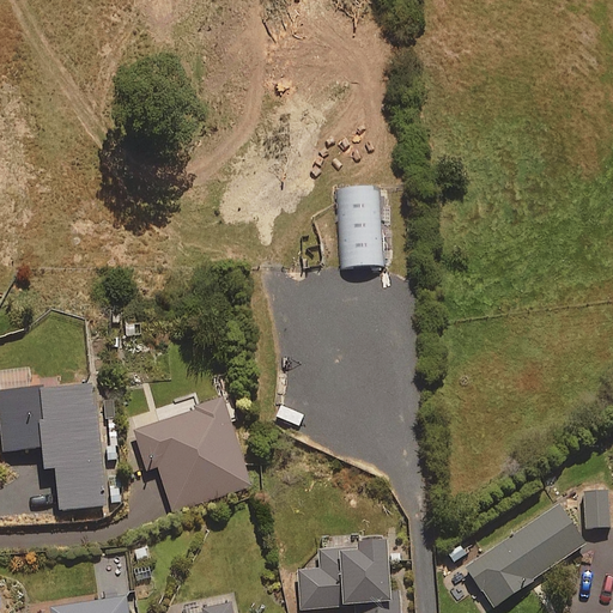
[(378,187),(339,188),(341,267),(381,266),(378,187)]
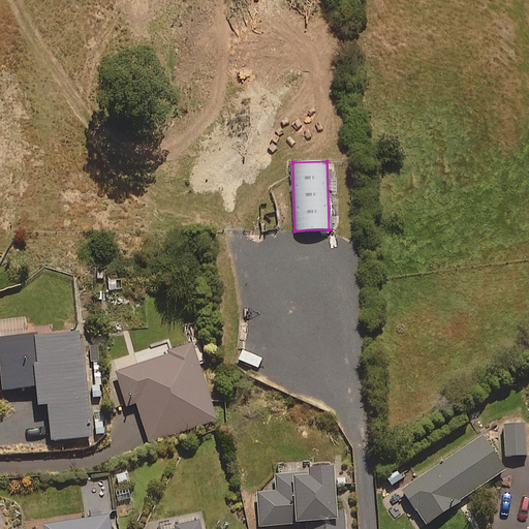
[(344,175),(332,175),(333,227),(346,226),(344,175)]
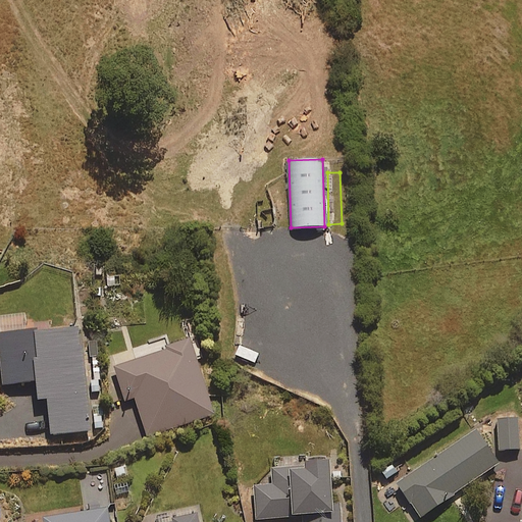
[(99,355),(84,356),(82,326),(29,330),(28,312),(0,313),(0,329),(4,382),(37,380),(39,399),(47,398),(50,436),(90,433),(87,396),(102,395),(99,355)]
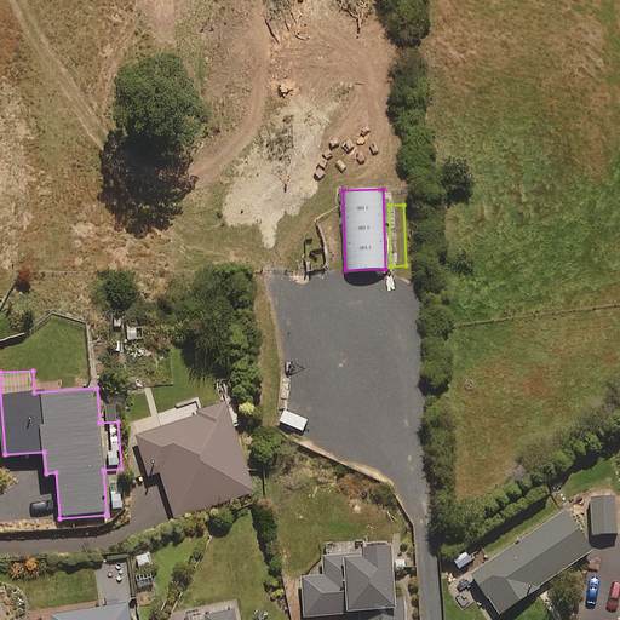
[(122,424),(142,481),(160,475),(174,518),(256,491),(225,402),(202,409),(197,399),(122,424)]
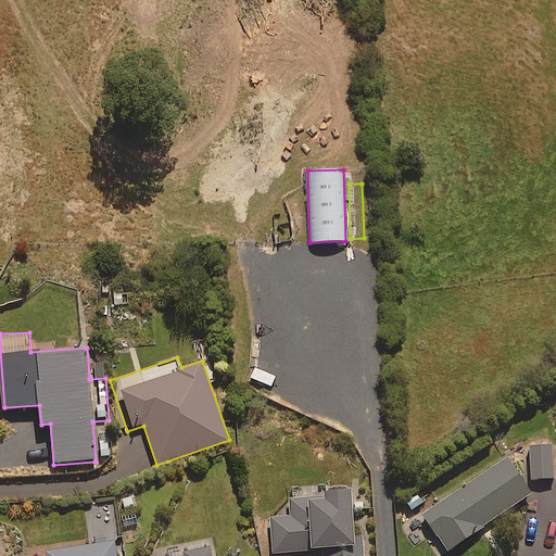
[(552,478),(551,445),(527,446),(529,479),(552,478)]
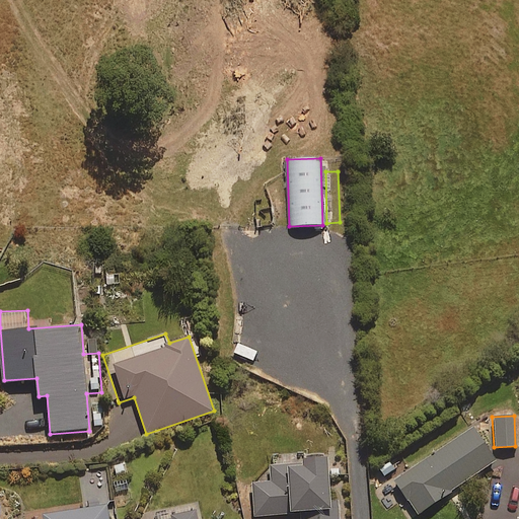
[(494,462),(470,427),(384,484),(406,518),(494,462)]
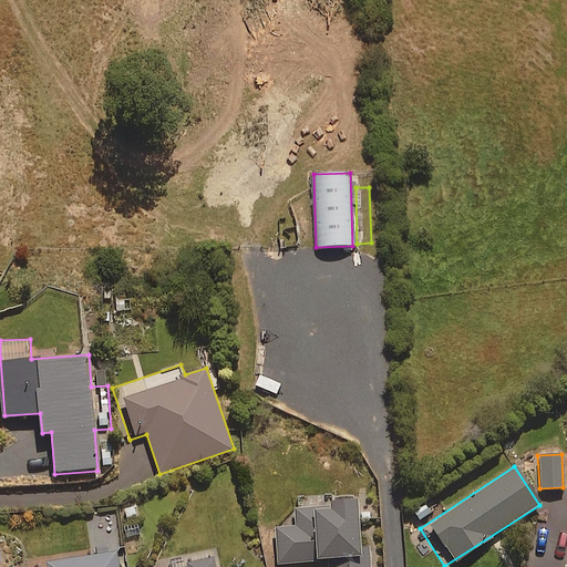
[(359,496),(318,498),(319,507),(297,508),(298,527),(277,528),(279,564),(328,560),(327,566),(371,566),(370,544),(362,545),(359,496)]
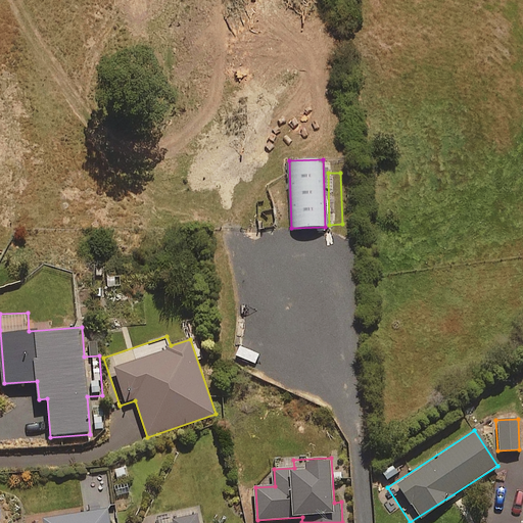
[(110,522),(109,508),(42,517),(42,522),(110,522)]
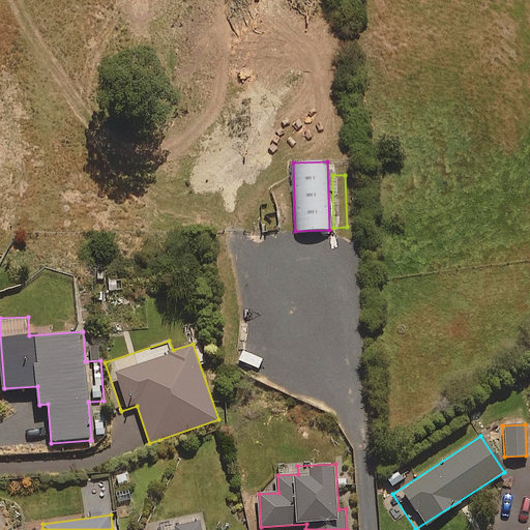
[(203,529),(201,520),(155,529),(203,529)]
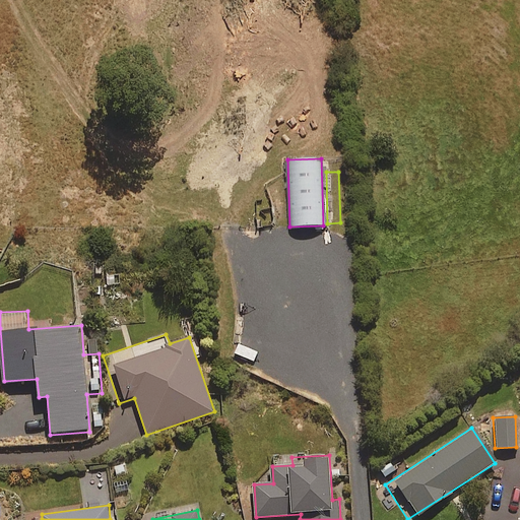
All buildings are outlined.
